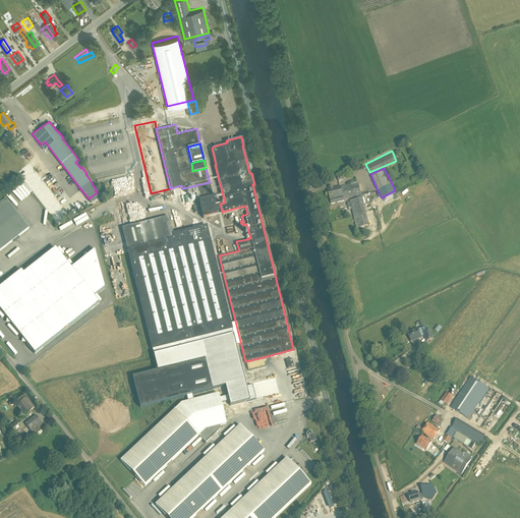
[(328,187),(327,187),(330,202),(343,198),(343,196),(360,192),(357,179),(349,181),(349,182),(333,186),(332,183),(328,185),(328,187)]
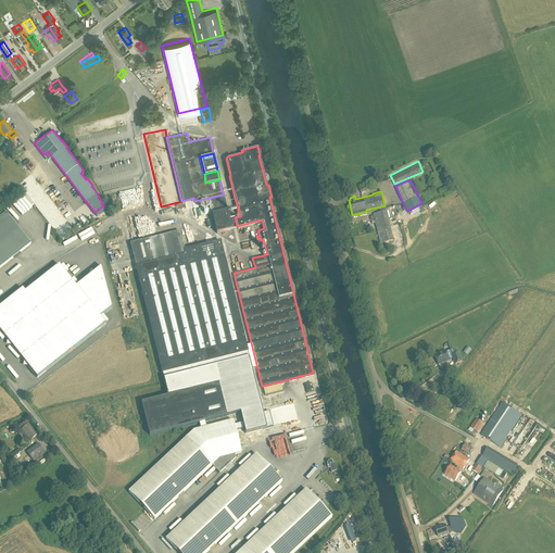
[(226,208),(211,212),(216,231),(231,227),(226,208)]
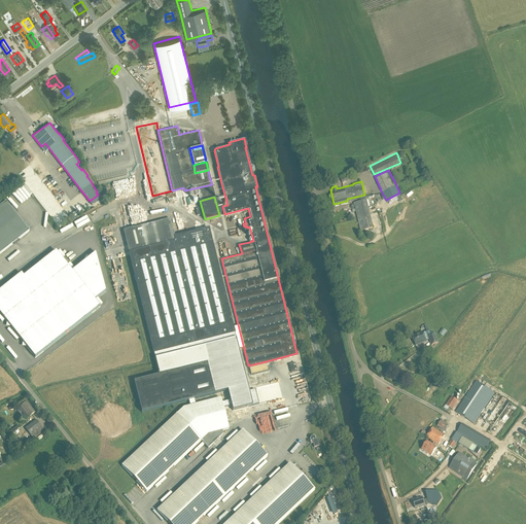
[(365,198),(353,201),(354,205),(356,215),(359,229),(360,229),(372,225),(369,212),(365,198)]
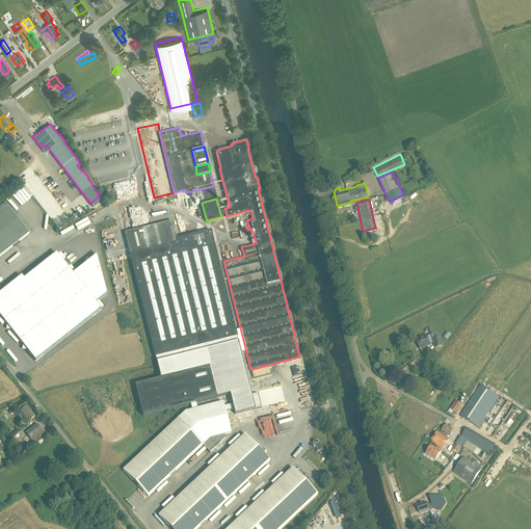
[(5,201),(0,204),(0,253),(28,231),(5,201)]
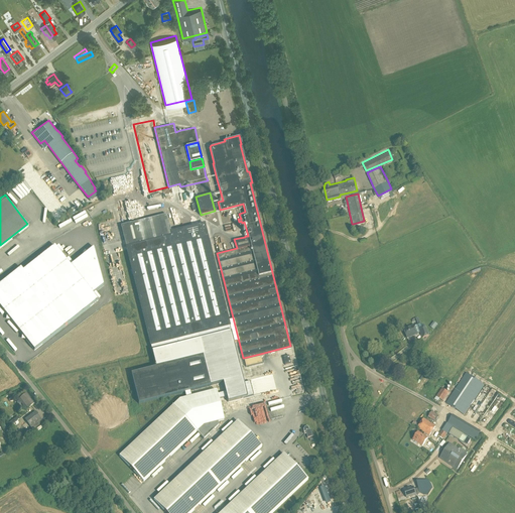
[(165,213),(120,224),(125,245),(170,233),(169,230),(170,230),(165,213)]
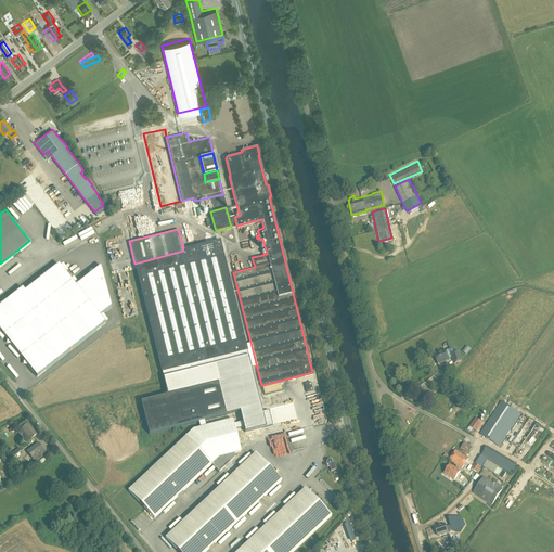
[(134,264),(160,370),(166,369),(245,349),(247,348),(219,238),(183,247),(182,247),(183,251),(134,264)]
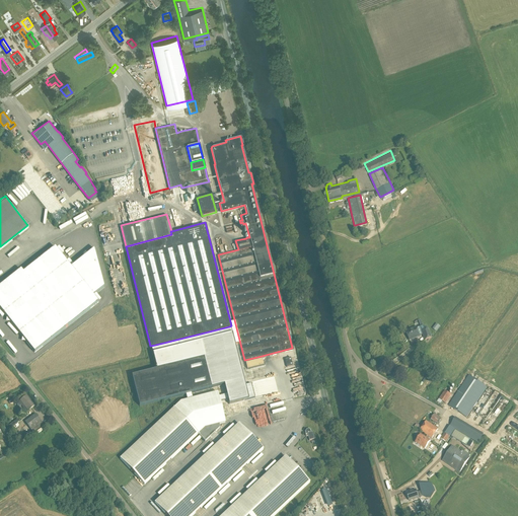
[(73,247),(72,246),(67,249),(71,254),(82,245),(80,242),(73,247)]
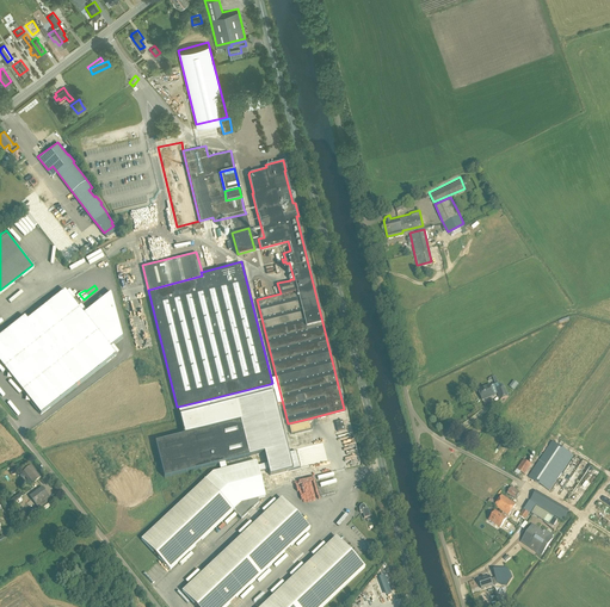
[(24,314),(0,332),(0,361),(2,365),(7,370),(12,371),(12,376),(22,389),(25,394),(30,394),(30,400),(39,412),(78,382),(115,352),(109,345),(122,335),(110,290),(103,296),(102,301),(97,301),(82,311),(78,305),(63,287),(26,317),(24,314)]
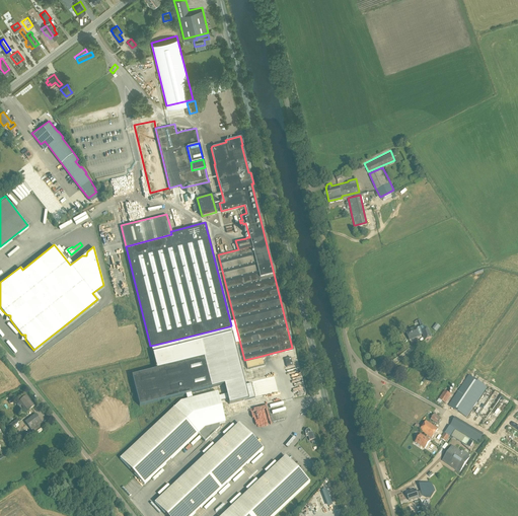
[(415,325),(405,329),(409,338),(419,334),(415,325)]
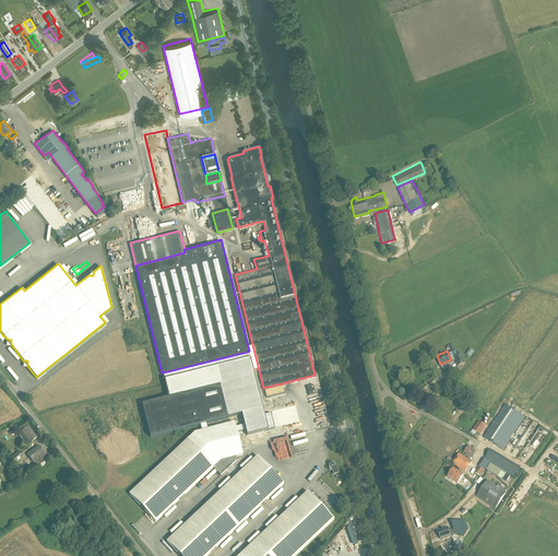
[(456,364),(461,363),(464,361),(461,351),(452,354),(456,364)]
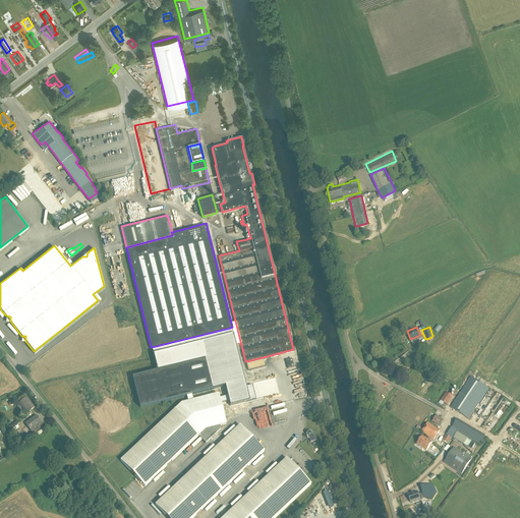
[(230,328),(156,346),(157,351),(215,337),(231,332),(231,330),(230,328)]
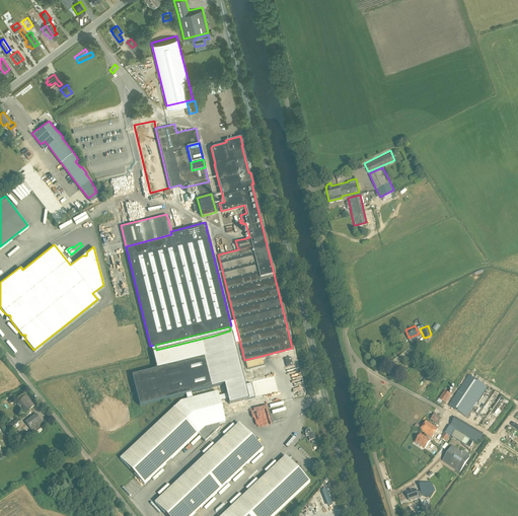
[(156,367),(131,373),(139,403),(185,391),(190,390),(211,385),(223,382),(226,392),(218,394),(219,398),(227,396),(228,402),(248,397),(247,396),(253,395),(250,381),(244,383),(234,342),(231,330),(230,330),(214,336),(156,350),(152,351),(156,367)]
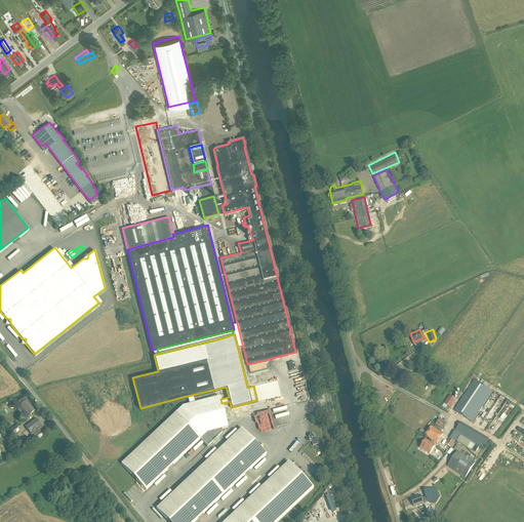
[(266,366),(265,360),(247,364),(249,370),(266,366)]
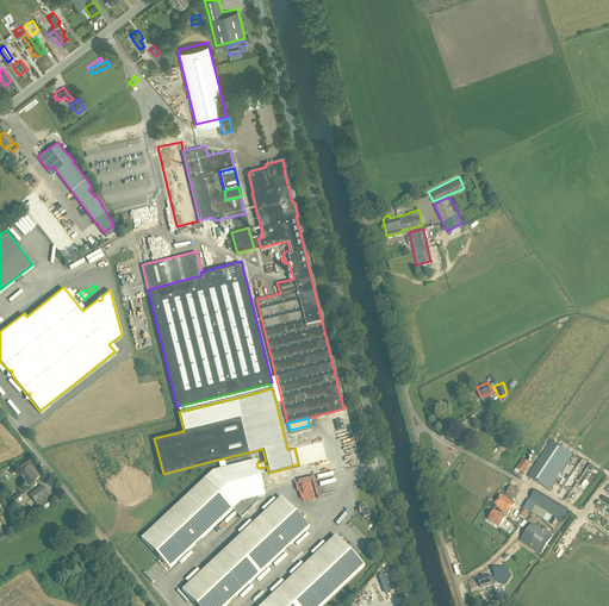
[(572,451),(551,437),(527,473),(547,487),(572,451)]
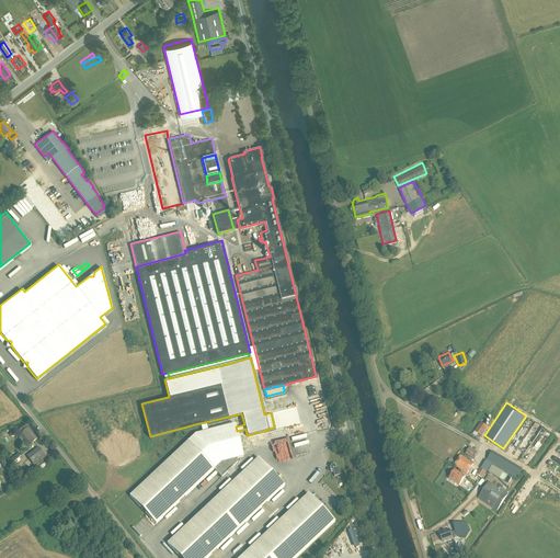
[(480,419),(473,429),(481,433),(487,424),(480,419)]
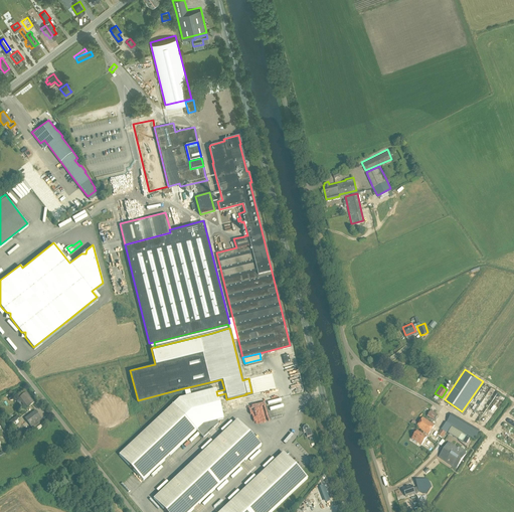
[(171,402),(118,453),(134,470),(142,478),(195,428),(202,436),(217,421),(216,418),(222,416),(217,395),(216,391),(215,386),(190,392),(185,394),(178,395),(171,402)]
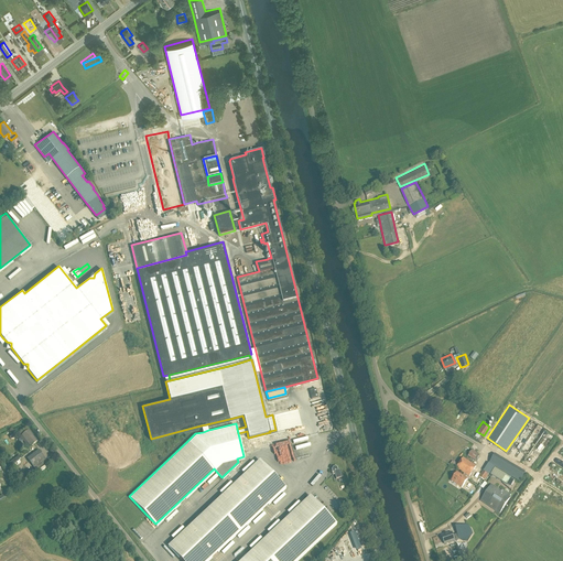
[(28,445),(36,438),(29,428),(20,434),(28,445)]
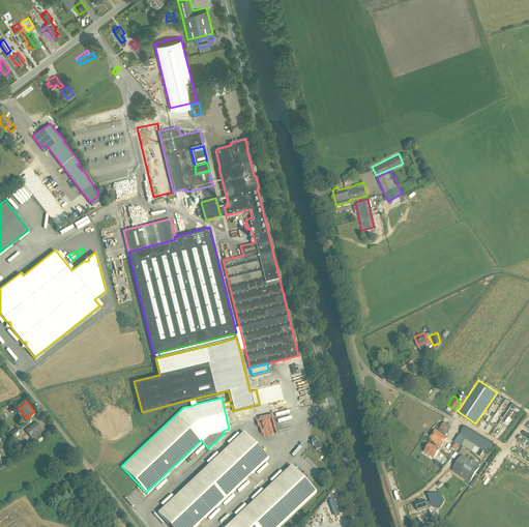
[(495,435),(503,423),(497,418),(489,430),(495,435)]
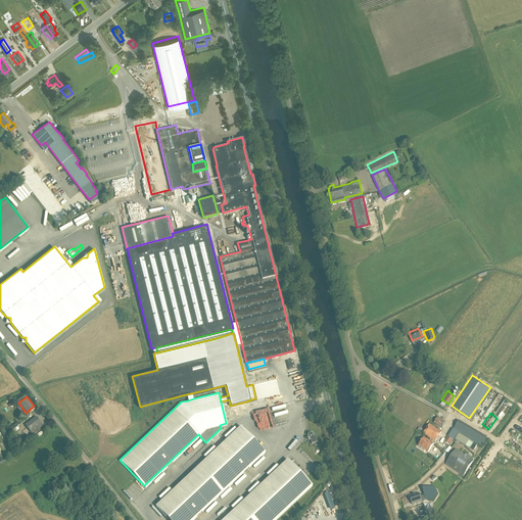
[(33,433),(43,425),(36,415),(25,423),(33,433)]
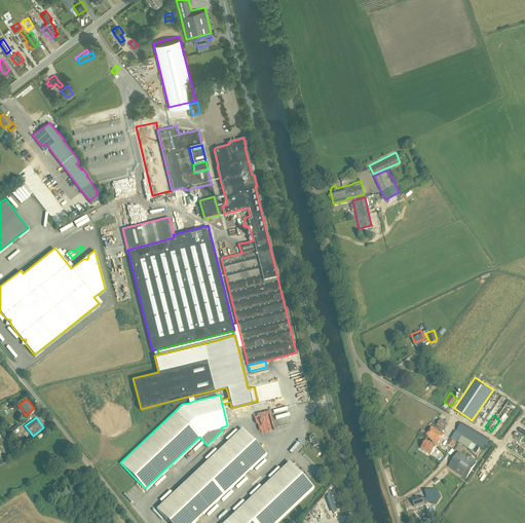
[(460,421),(455,430),(460,433),(484,446),(488,439),(460,421)]
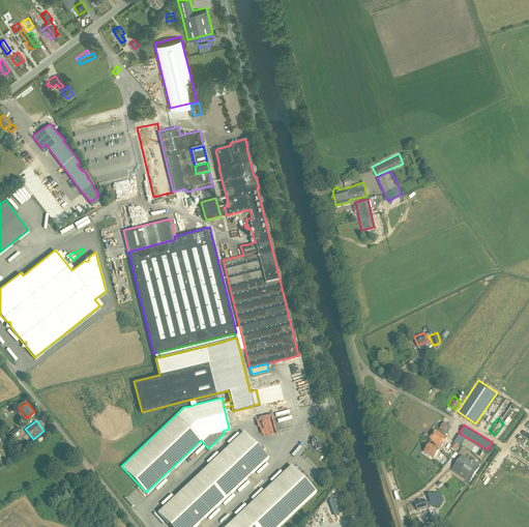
[(446,435),(434,427),(428,437),(440,445),(446,435)]
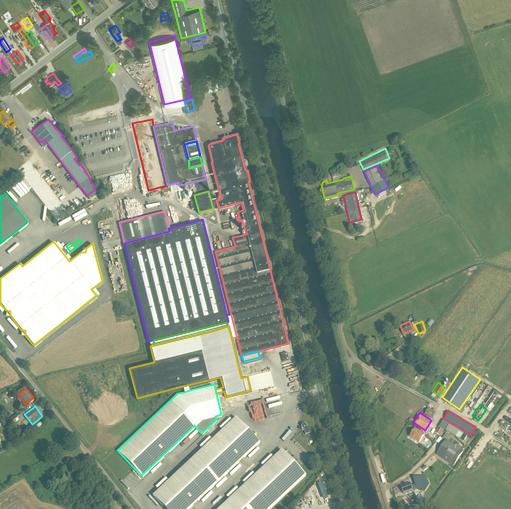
[(234,415),(151,493),(166,508),(185,508),(258,441),(234,415)]
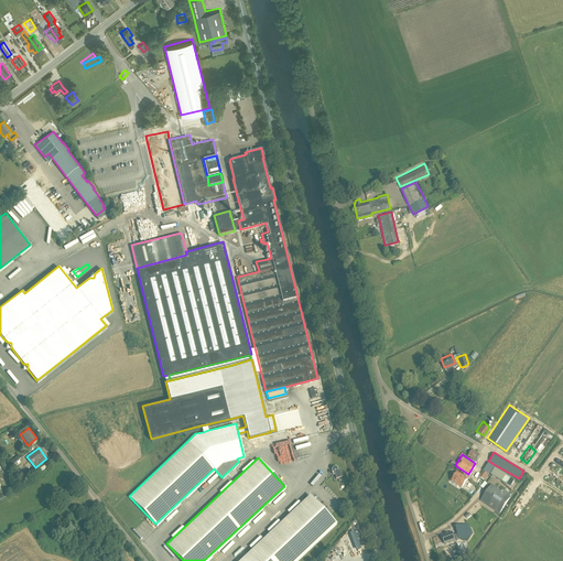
[(332,464),(331,466),(332,470),(333,470),(335,476),(340,475),(338,467),(337,467),(336,465),(334,463),(332,464)]
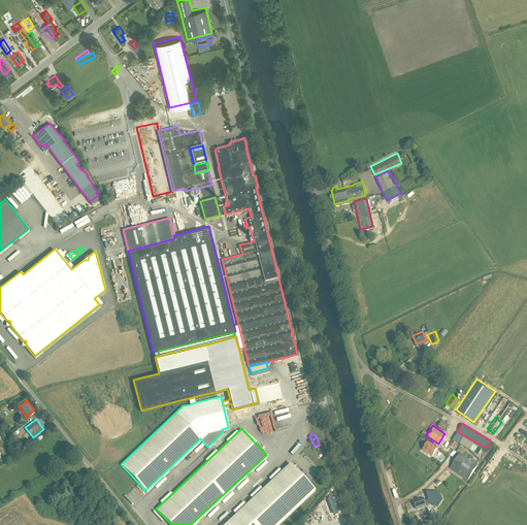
[(458,441),(473,451),(478,445),(462,435),(458,441)]
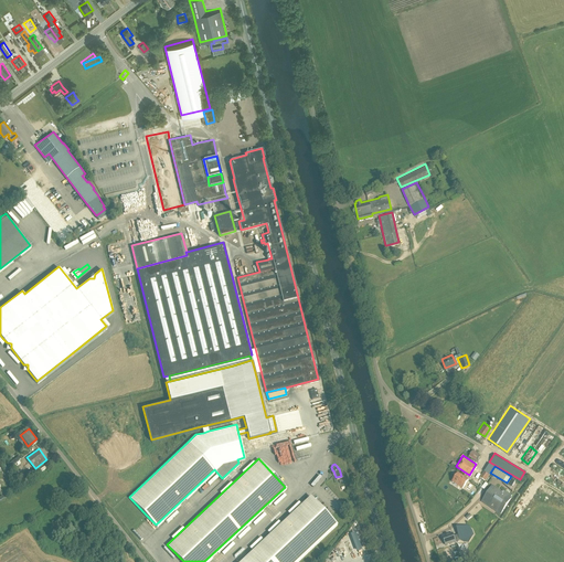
[(485,478),(488,473),(482,468),(479,475),(485,478)]
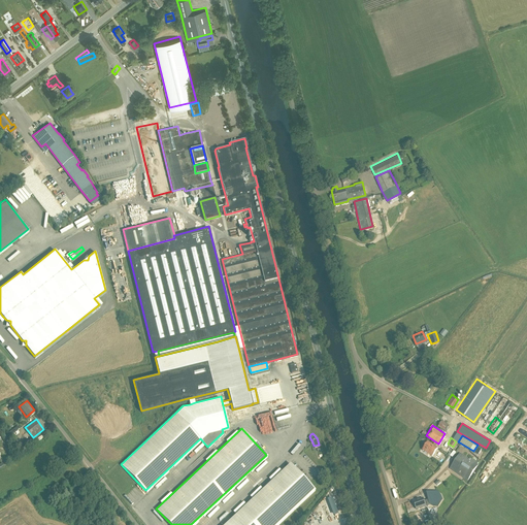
[(431,454),(437,446),(427,439),(422,448),(431,454)]
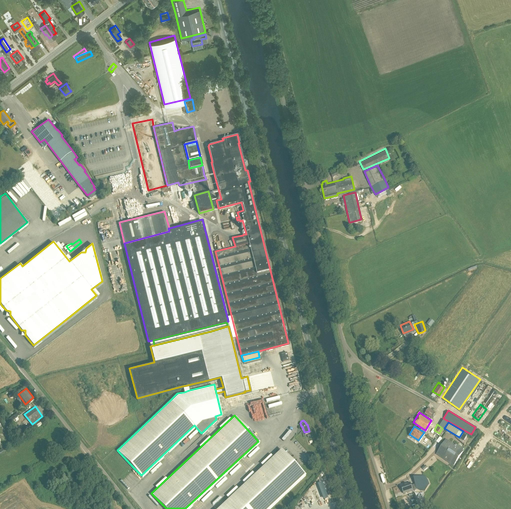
[(263,442),(273,432),(271,430),(261,439),(263,442)]
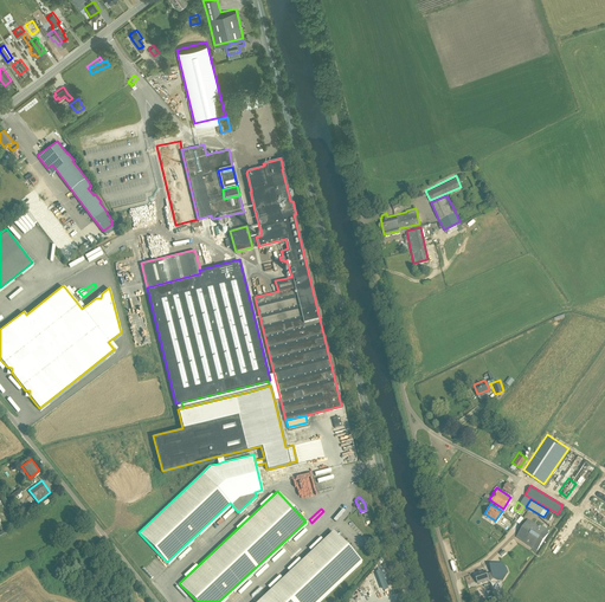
[(533,547),(536,549),(548,530),(547,530),(548,528),(541,523),(540,525),(527,517),(515,535),(533,547)]
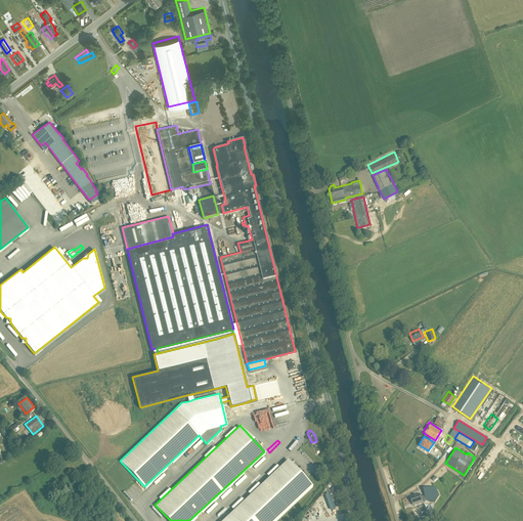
[(255,465),(265,457),(263,453),(259,457),(259,458),(253,463),(255,465)]
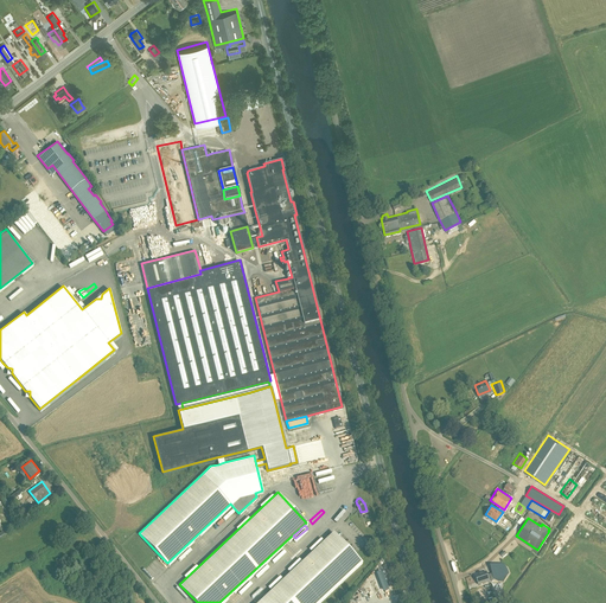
[(332,530),(254,602),(316,602),(361,560),(332,530)]
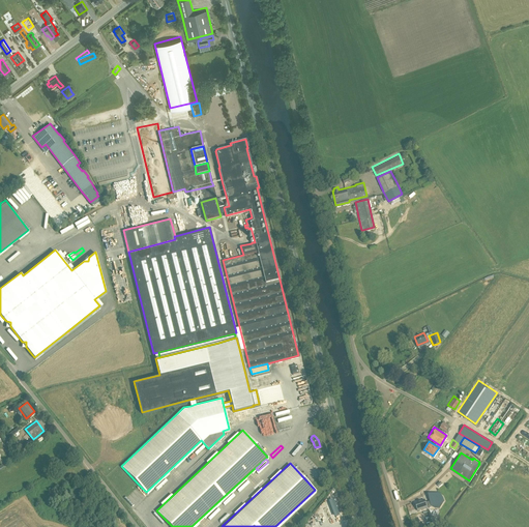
[(423,497),(414,500),(416,505),(415,506),(416,507),(417,508),(427,505),(431,504),(434,503),(436,504),(442,496),(433,490),(432,490),(427,497),(428,500),(424,501),(423,497)]
